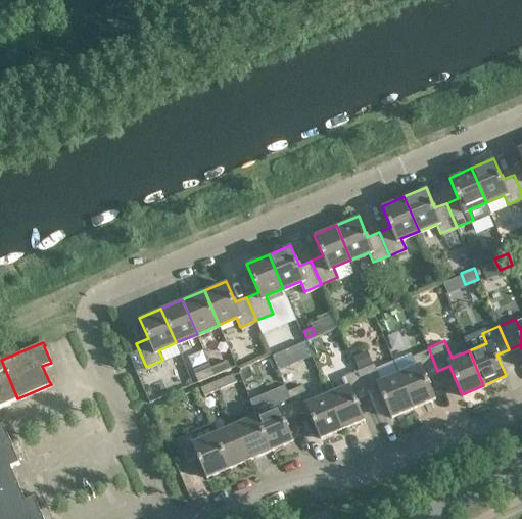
[(437,371),(428,347),(412,355),(416,364),(398,372),(413,406),(435,396),(426,376),(437,371)]
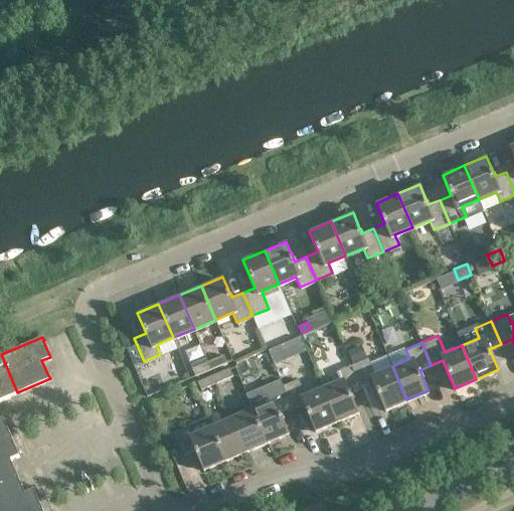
[(360,343),(346,349),(351,362),(366,356),(360,343)]
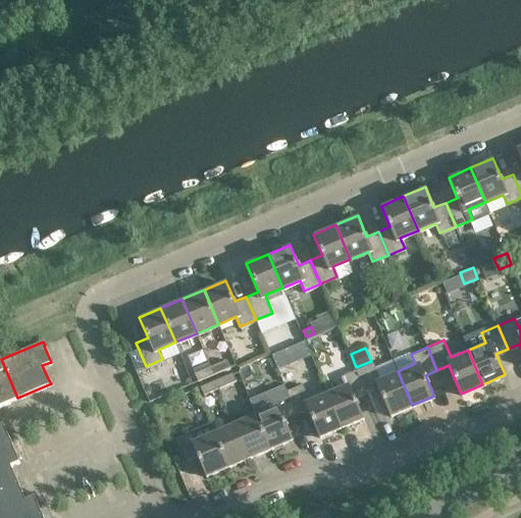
[(279,350),(271,353),(276,365),(284,362),(279,350)]
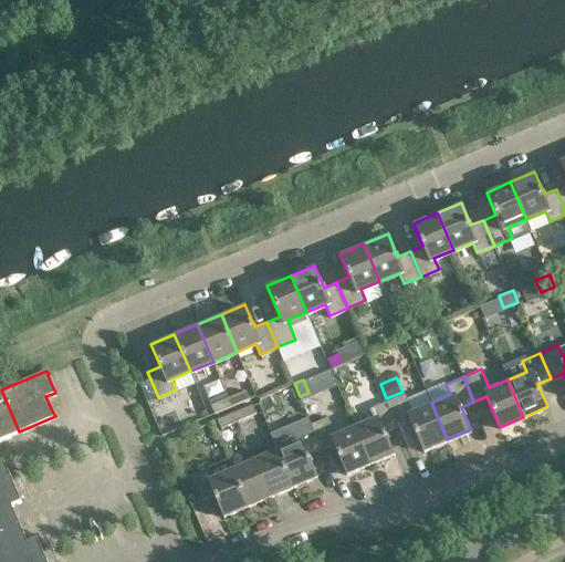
[(246,388),(228,396),(231,404),(249,396),(246,388)]
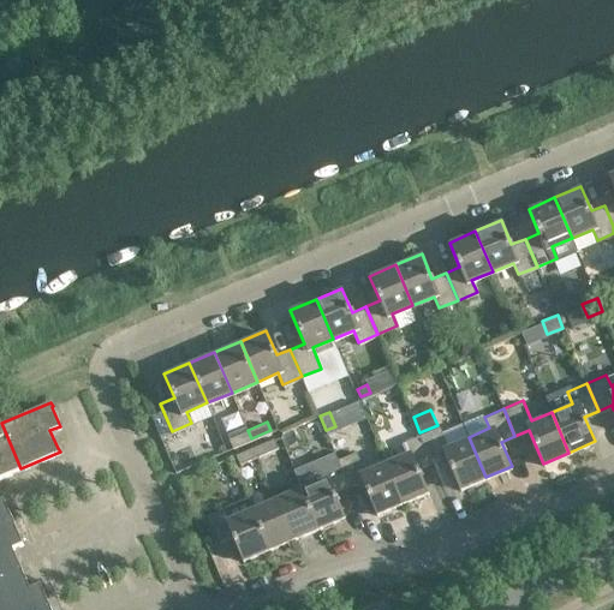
[(0,478),(21,468),(1,423),(0,423),(0,478)]
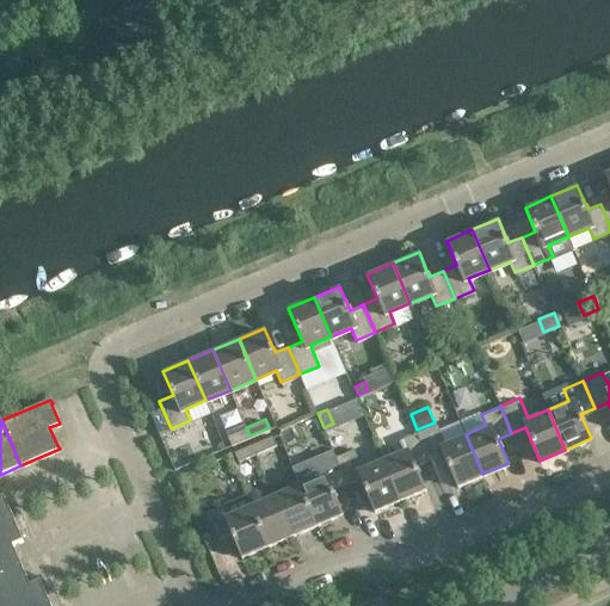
[(436,422),(417,431),(429,457),(442,452),(456,486),(482,474),(466,434),(445,443),(436,422)]
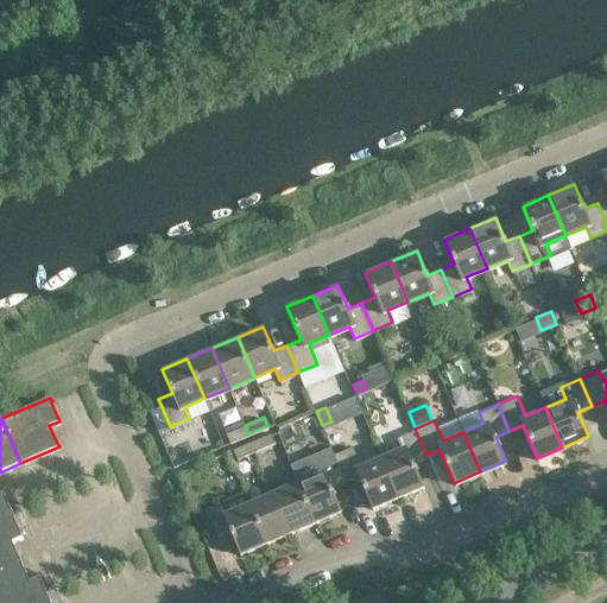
[(248,433),(245,425),(226,432),(229,442),(248,433)]
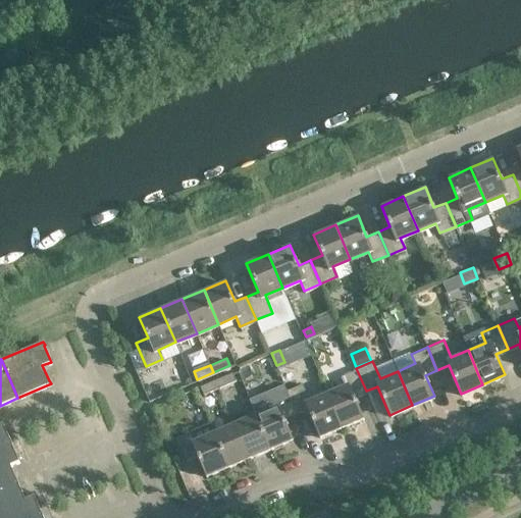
[(366,391),(356,368),(340,374),(345,384),(326,392),(341,426),(363,416),(354,396),(366,391)]
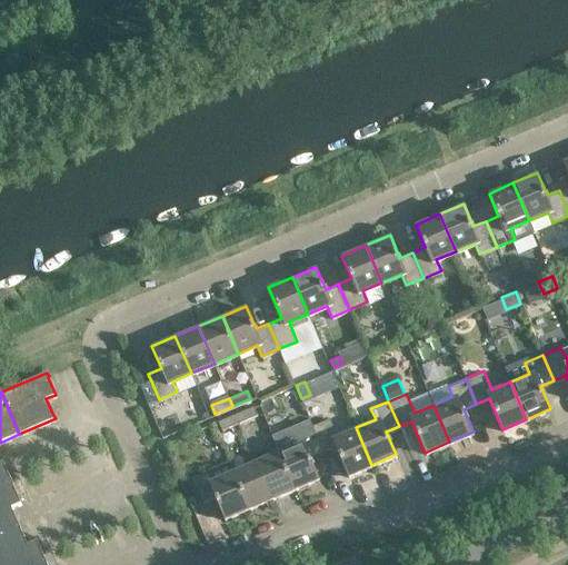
[(257,413),(252,405),(235,413),(239,420),(257,413)]
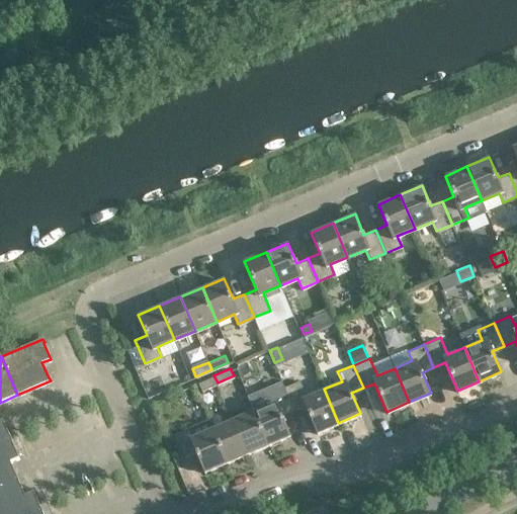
[(218,382),(213,375),(198,382),(201,390),(218,382)]
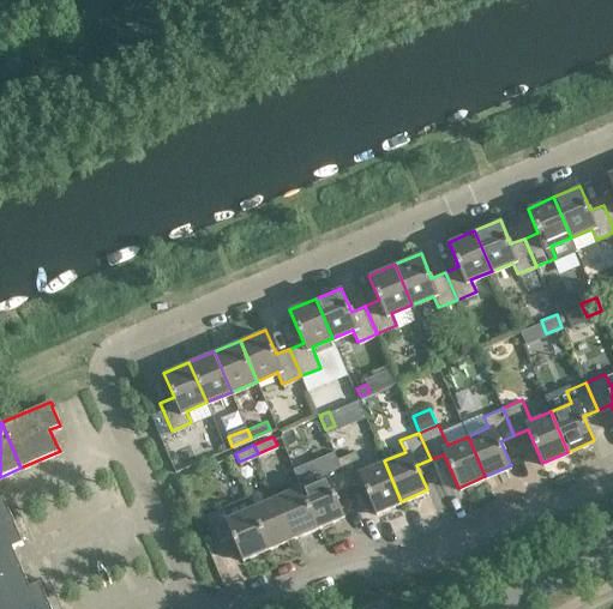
[(355,448),(336,457),(347,486),(361,480),(376,512),(401,501),(384,460),(364,470),(355,448)]
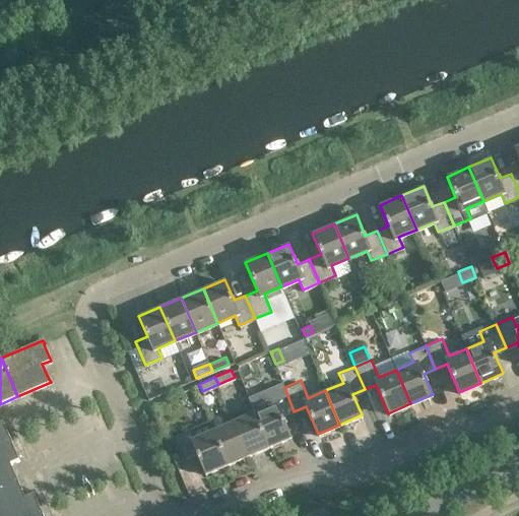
[(294,411),(284,387),(268,394),(272,404),(255,411),(269,446),(292,437),(282,415),(294,411)]
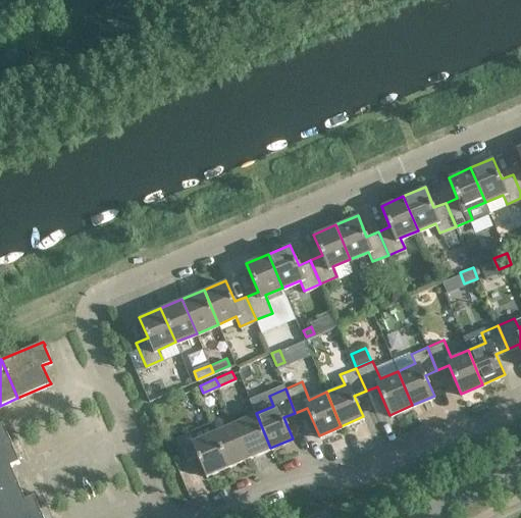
[(270,448),(256,413),(235,422),(249,457),(270,448)]
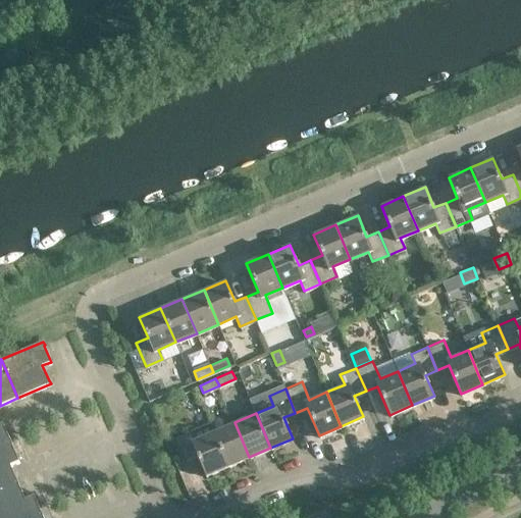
[(209,421),(192,429),(174,435),(185,459),(197,455),(205,475),(227,466),(213,431),(209,421)]
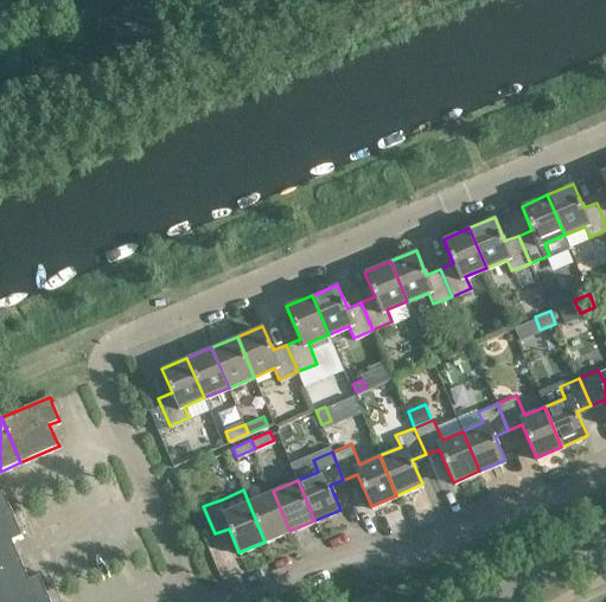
[(289,531),(273,491),(248,501),(265,542),(289,531)]
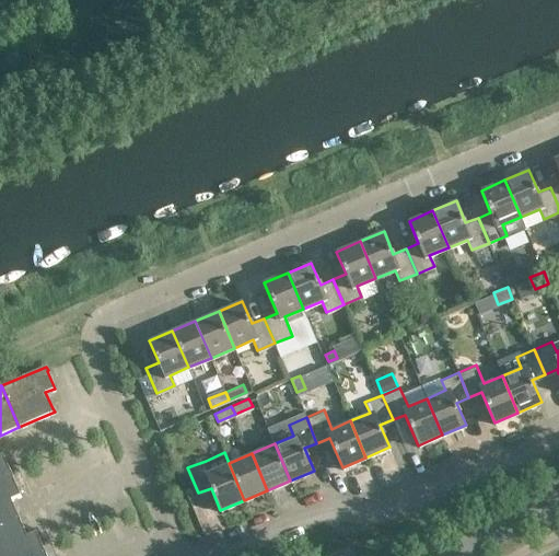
[(0,479),(12,474),(3,454),(0,455),(0,479)]
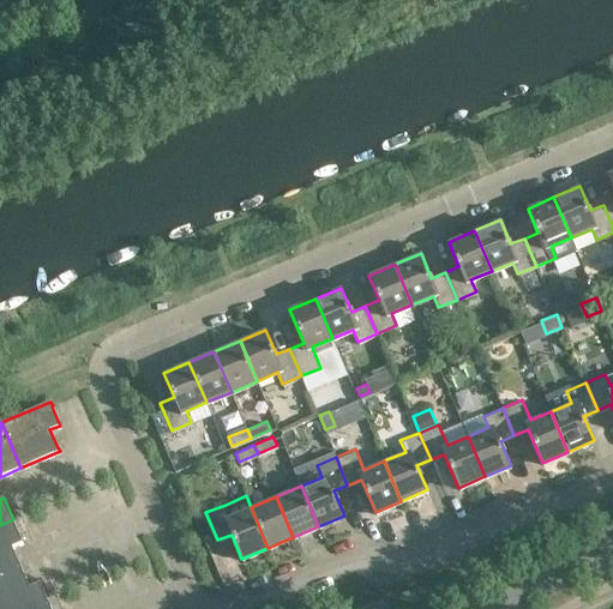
[(23,542),(13,519),(0,525),(0,576),(20,566),(12,547),(23,542)]
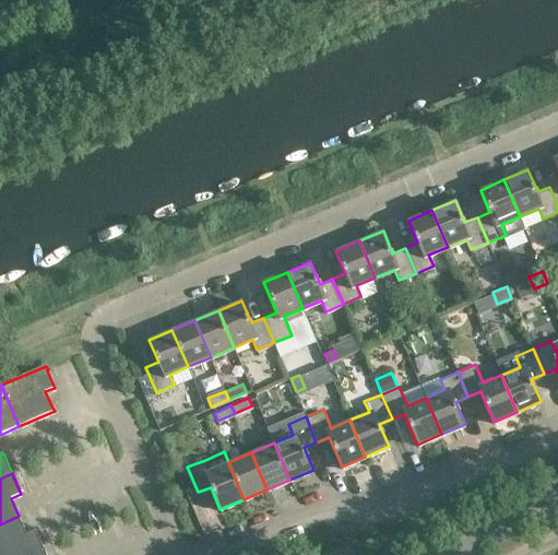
[(26,534),(19,516),(0,524),(0,554),(33,554),(45,551),(36,530),(26,534)]
